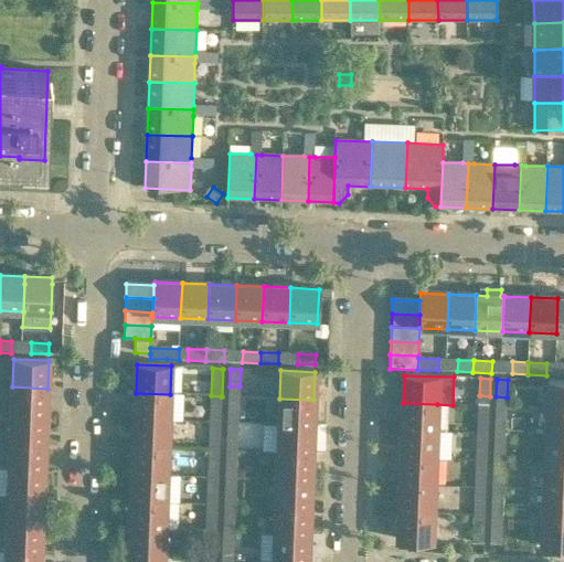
[(563,381),(547,381),(546,410),(563,410),(563,381)]
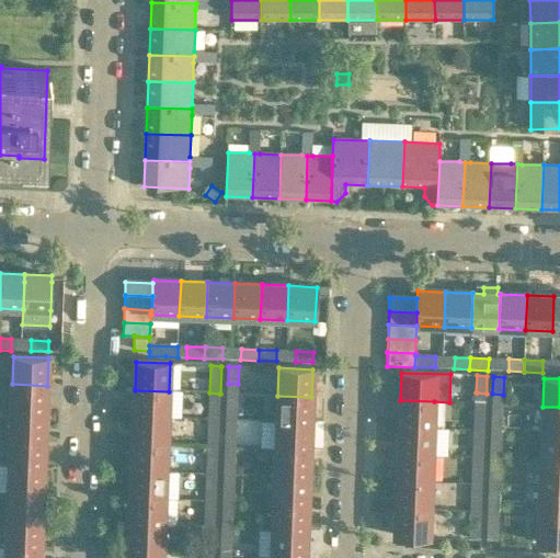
[(12,384),(11,411),(46,412),(47,386),(12,384)]
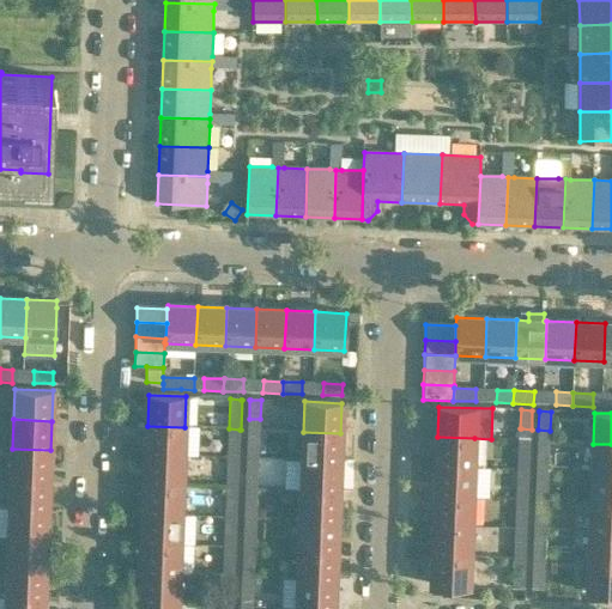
[(147,426),(146,455),(183,457),(185,427),(147,426)]
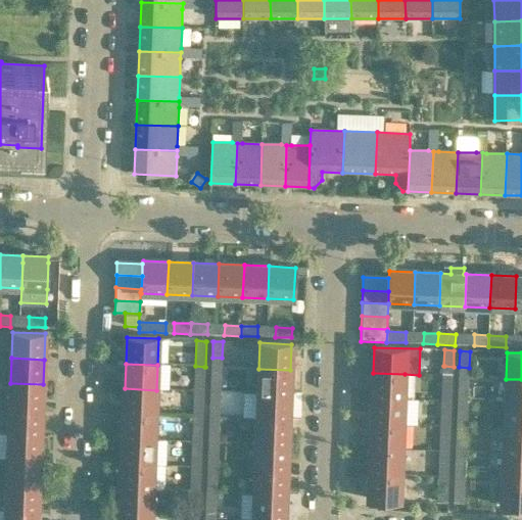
[(258,369),(257,393),(289,395),(290,370),(258,369)]
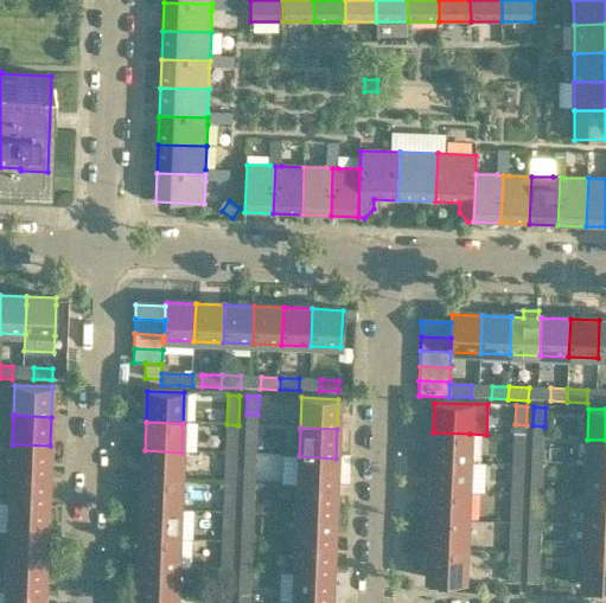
[(433,432),(432,462),(469,463),(470,434),(433,432)]
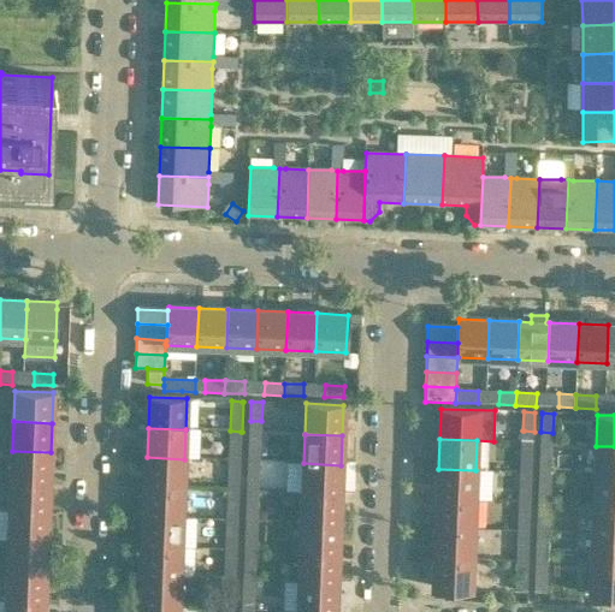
[(230,443),(229,461),(241,461),(242,443),(230,443)]
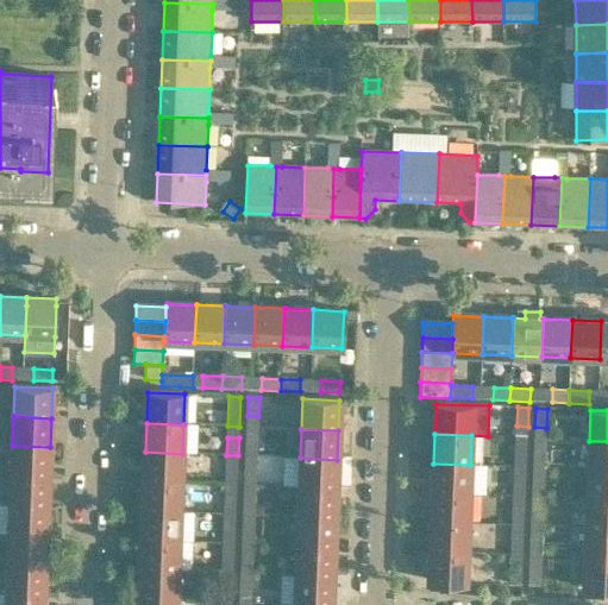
[(246,438),(245,455),(257,457),(258,439),(246,438)]
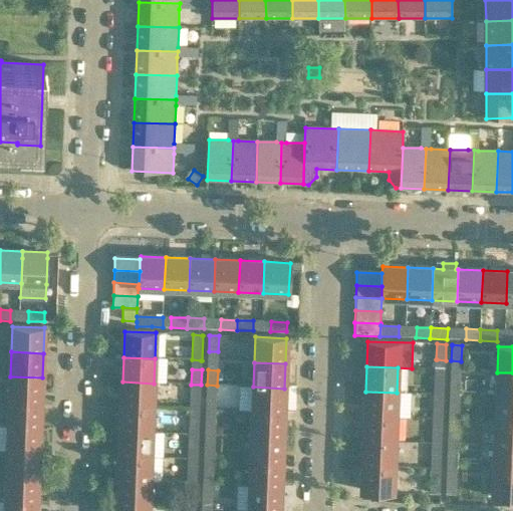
[(512,372),(497,372),(496,397),(512,397),(512,372)]
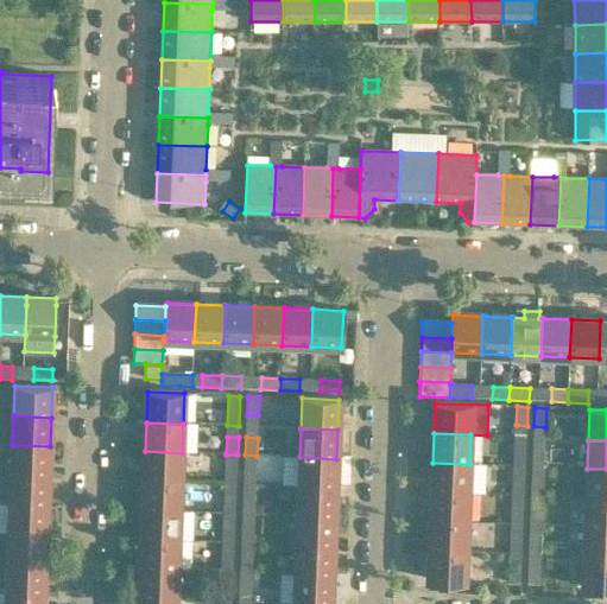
[(12,445),(11,475),(49,476),(50,446),(12,445)]
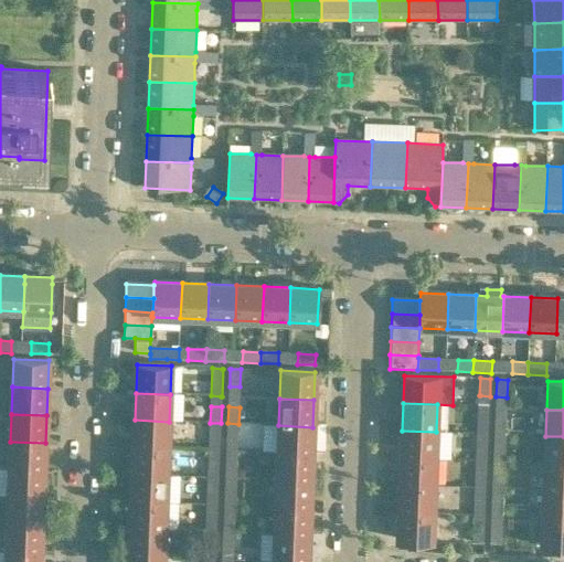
[(478,415),(477,434),(488,434),(489,416),(479,415),(478,415)]
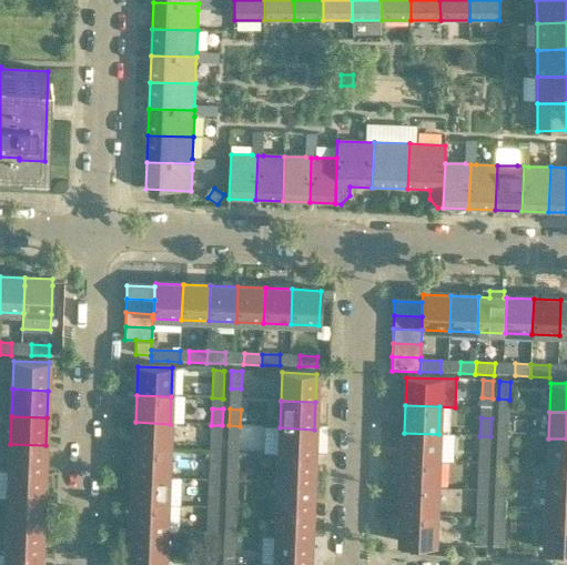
[(498,419),(497,436),(508,437),(509,420),(498,419)]
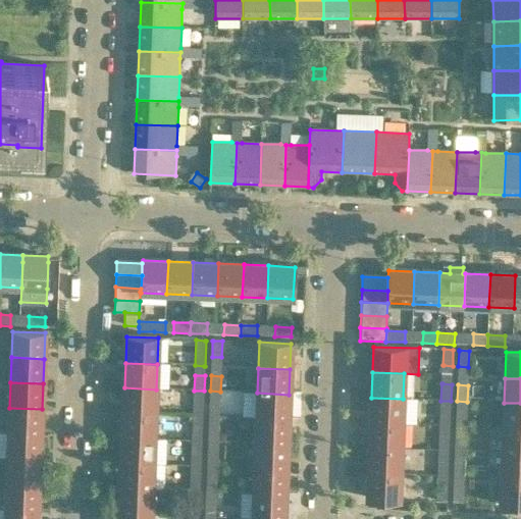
[(124,387),(123,413),(155,414),(156,390),(124,387)]
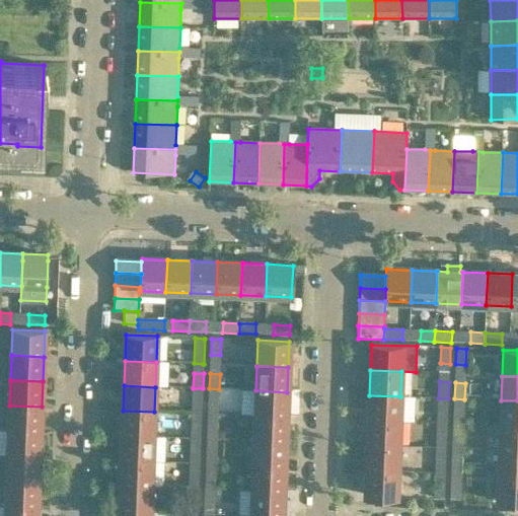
[(193,388),(192,403),(202,403),(203,388),(193,388)]
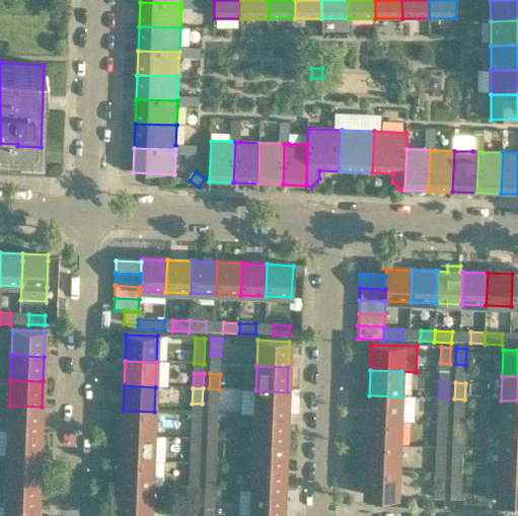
[(209,388),(209,404),(218,404),(219,389),(209,388)]
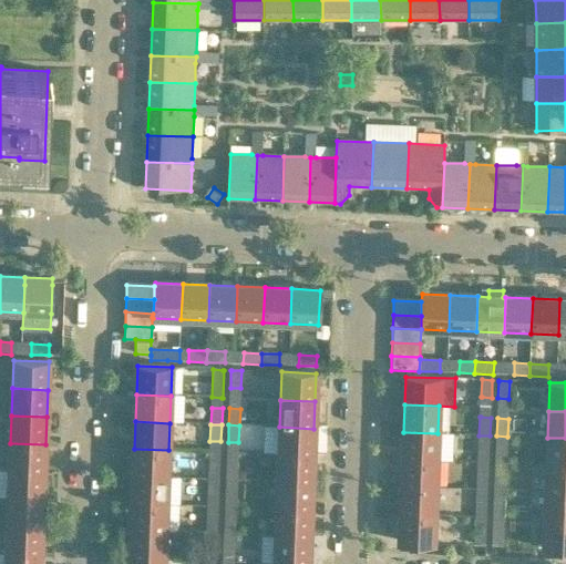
[(279,427),(278,454),(312,455),(314,429),(279,427)]
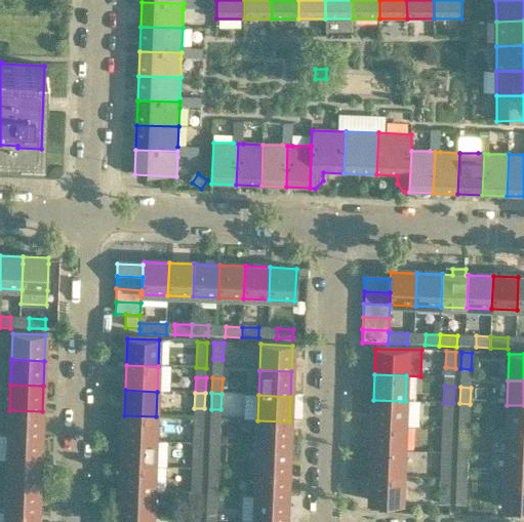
[(373,400),(372,426),(404,427),(419,427),(420,401),(405,401),(373,400)]
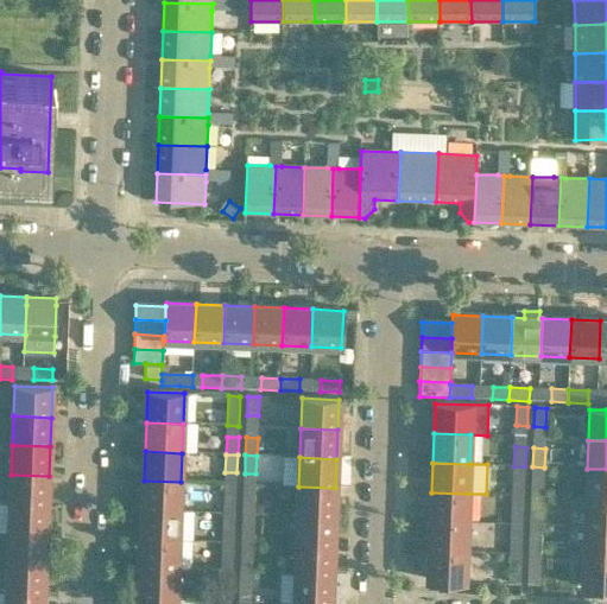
[(513,466),(513,484),(524,484),(525,466),(513,466)]
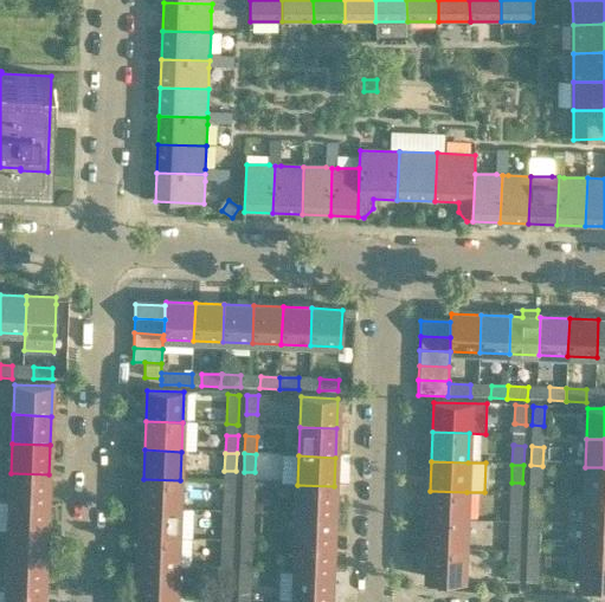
[(531,465),(529,484),(541,484),(542,466),(531,465)]
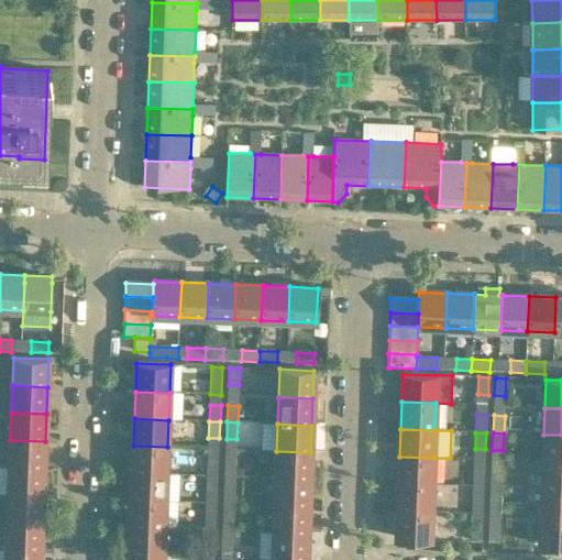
[(561,435),(543,435),(542,462),(561,462),(561,435)]
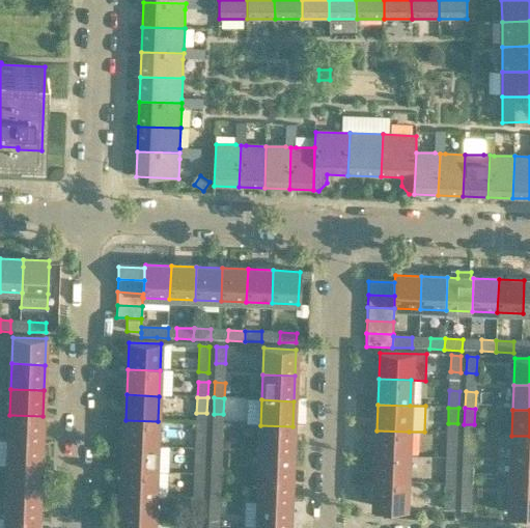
[(9,415),(8,441),(42,442),(43,416),(9,415)]
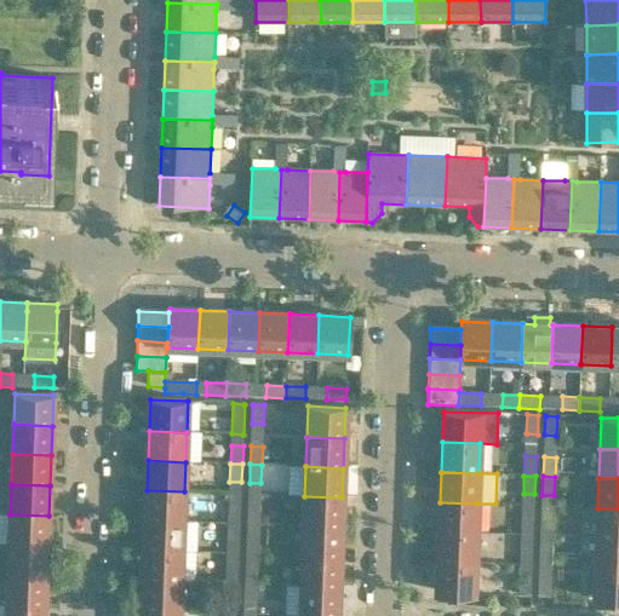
[(147,490),(145,520),(183,522),(184,491),(147,490)]
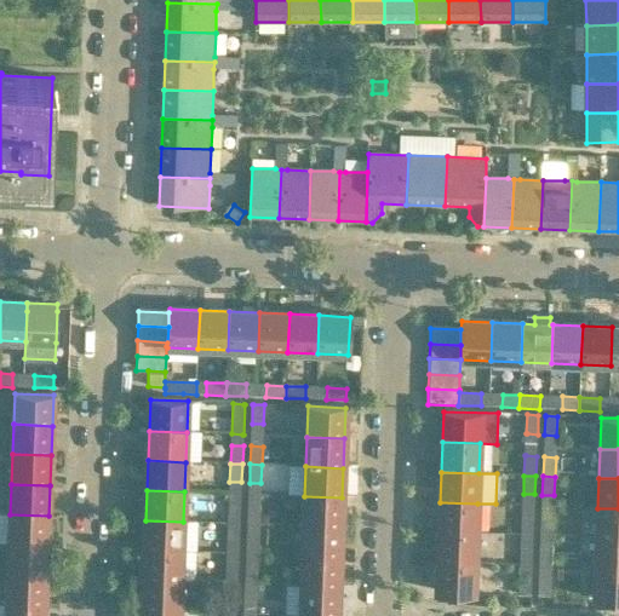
[(304,496),(303,527),(340,528),(342,498),(304,496)]
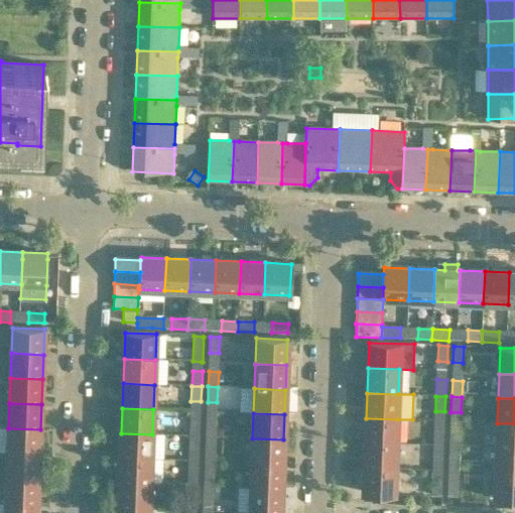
[(366,418),(365,442),(396,443),(397,419),(366,418)]
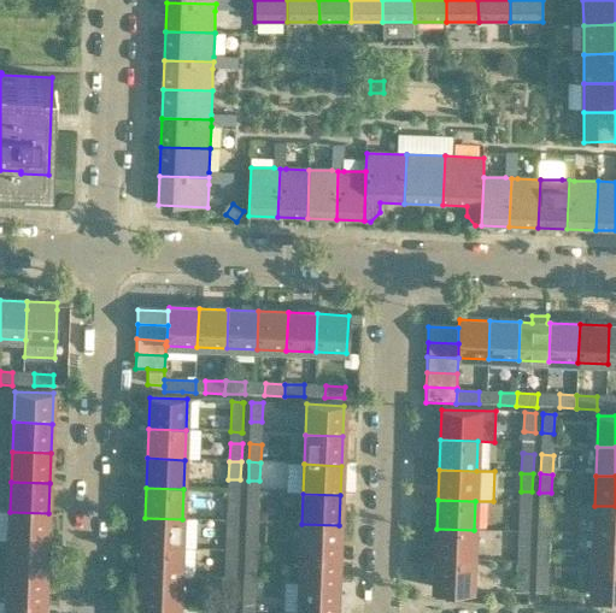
[(228,504),(227,520),(239,522),(240,504),(228,504)]
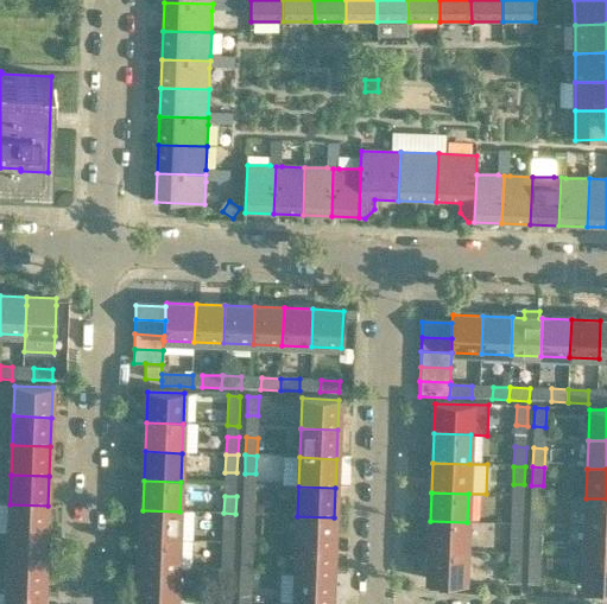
[(244,496),(242,514),(254,514),(255,496),(244,496)]
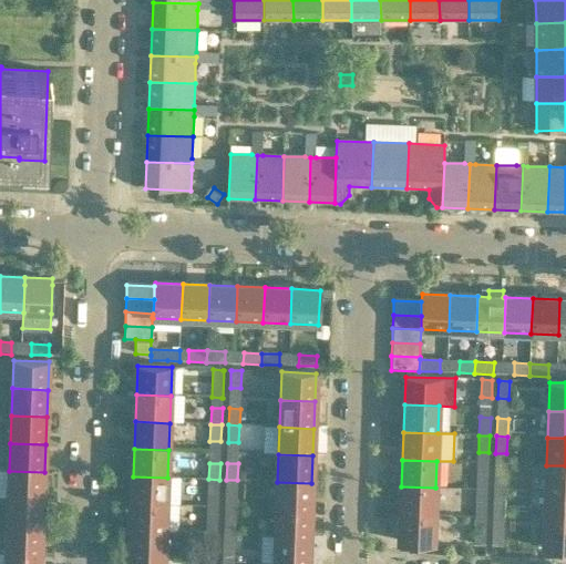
[(565,465),(546,465),(545,493),(565,493),(565,465)]
